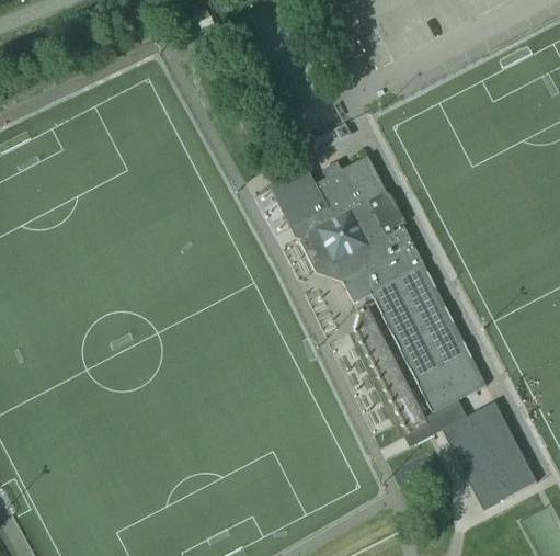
[(339,136),(350,131),(347,125),(336,131),(339,136)]
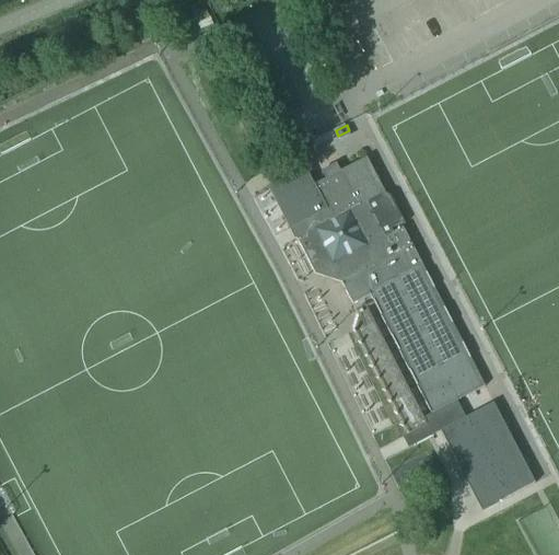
[(393,226),(405,219),(391,193),(386,191),(368,154),(313,182),(323,199),(305,208),(309,216),(303,232),(297,235),(315,272),(322,268),(339,273),(342,279),(360,270),(431,411),(457,397),(485,383),(404,224),(395,229),(393,226)]
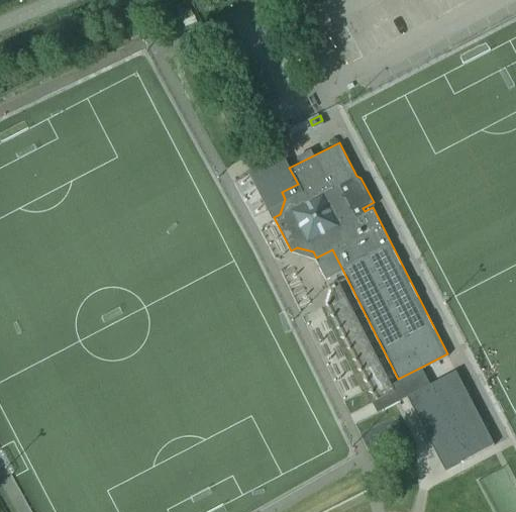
[(377,398),(395,389),(391,383),(337,279),(329,283),(332,289),(328,301),(377,398)]
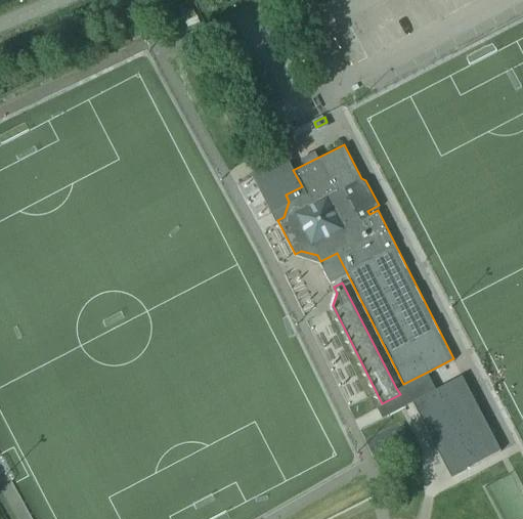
[(412,400),(411,400),(436,388),(428,372),(403,384),(396,388),(400,394),(382,403),(378,405),(383,416),(401,406),(407,403),(412,400)]
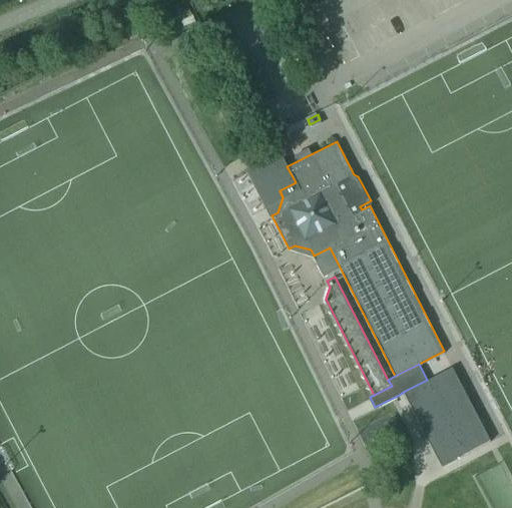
[(427,380),(403,392),(404,392),(423,429),(427,427),(445,462),(490,440),(452,366),(427,380)]
